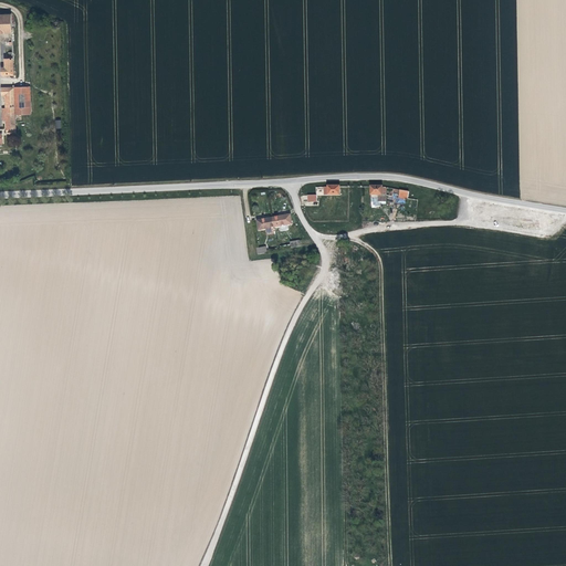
[(0,33),(10,33),(10,25),(10,14),(0,14),(0,33)]
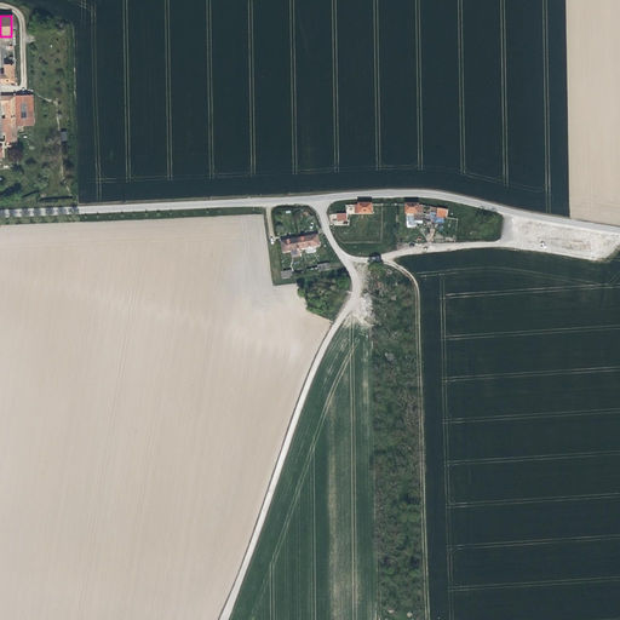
[(0,81),(13,81),(12,57),(9,58),(9,64),(3,65),(3,74),(0,73),(0,81)]
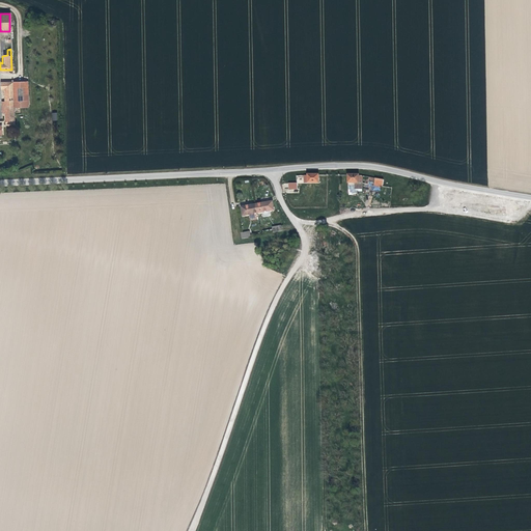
[(12,108),(12,107),(29,106),(29,82),(0,82),(0,86),(0,88),(3,88),(4,104),(1,104),(1,113),(4,113),(4,121),(14,121),(14,114),(12,108)]
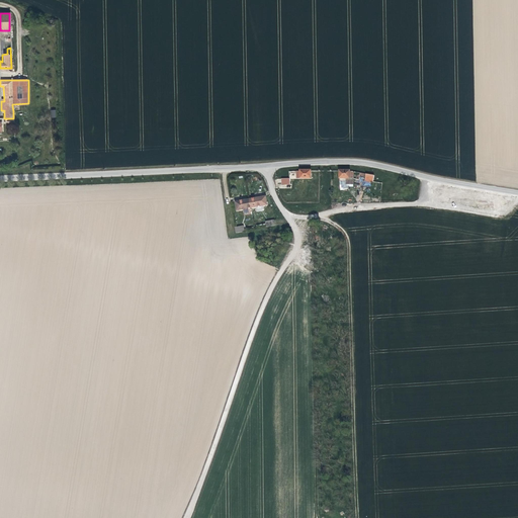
[(353,186),(353,180),(339,181),(340,190),(348,189),(348,187),(353,186)]
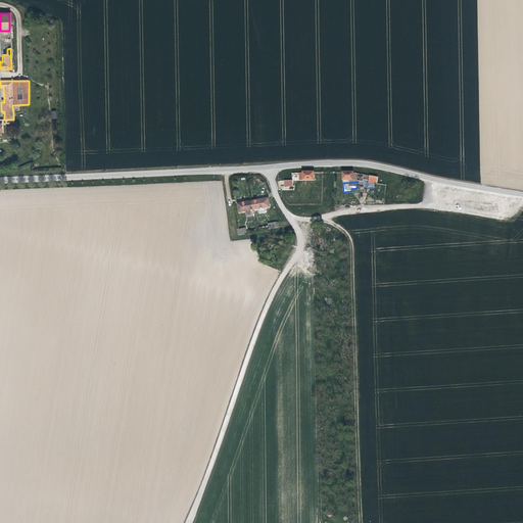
[(270,199),(254,201),(256,210),(271,208),(270,199)]
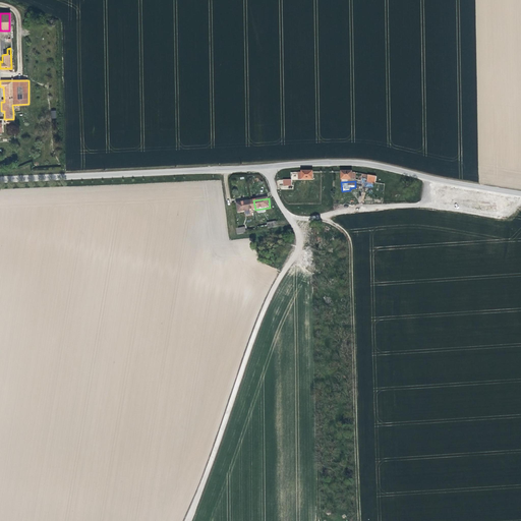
[(240,212),(255,210),(253,200),(238,203),(240,212)]
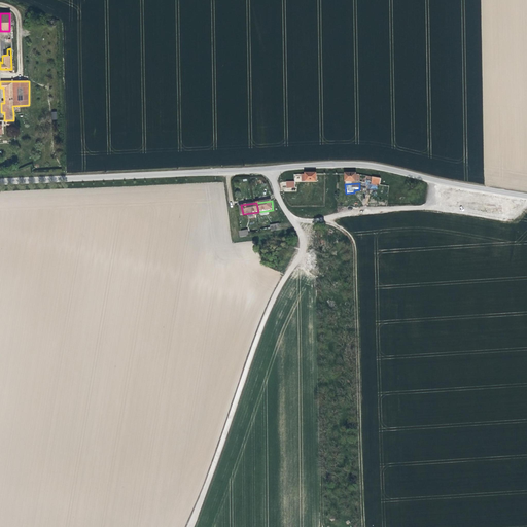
[(281,233),(280,224),(271,225),(273,234),(281,233)]
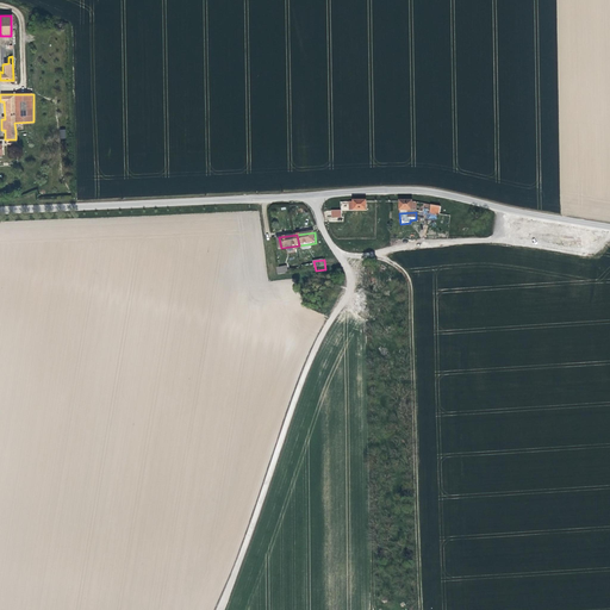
[(281,275),(292,273),(291,265),(281,266),(281,275)]
